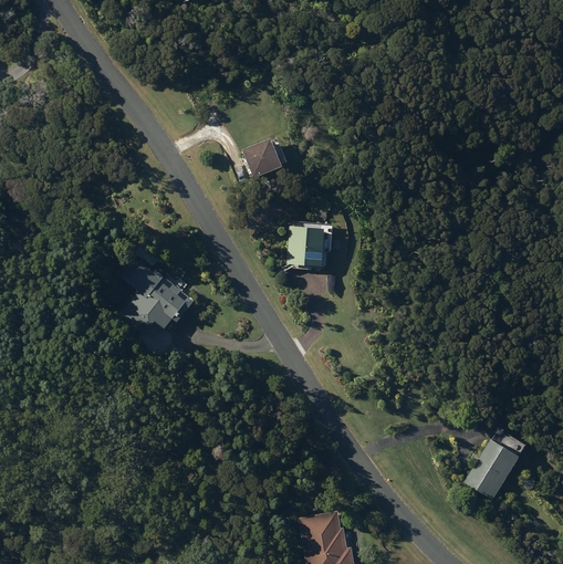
[(268,138),(242,149),(254,178),(280,167),(279,164),(284,162),(280,152),(274,154),(268,138)]
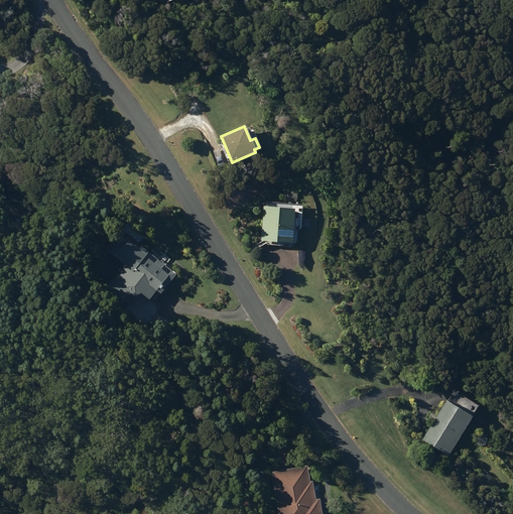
[(265,207),(261,240),(290,243),(294,210),(265,207)]
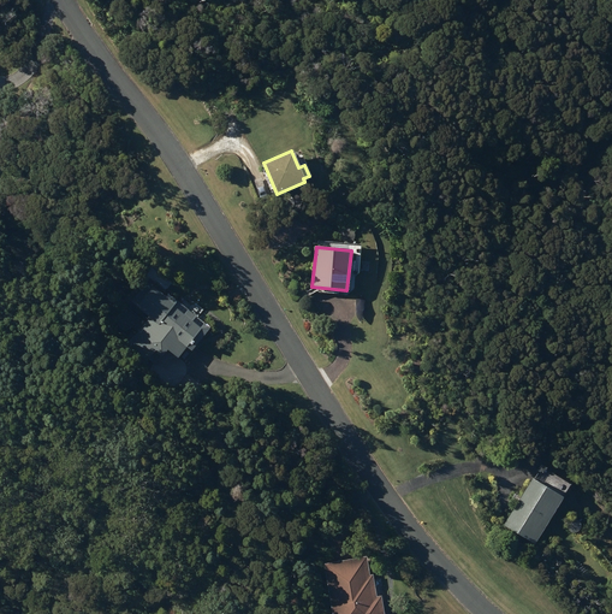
[(135,302),(149,313),(126,340),(143,354),(152,344),(159,352),(166,343),(184,360),(195,348),(192,346),(211,324),(155,278),(135,302)]
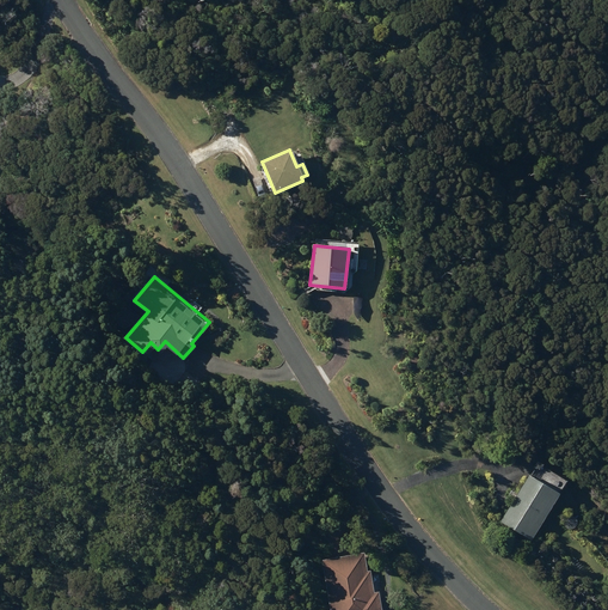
[(527,476),(501,522),(532,540),(559,494),(527,476)]
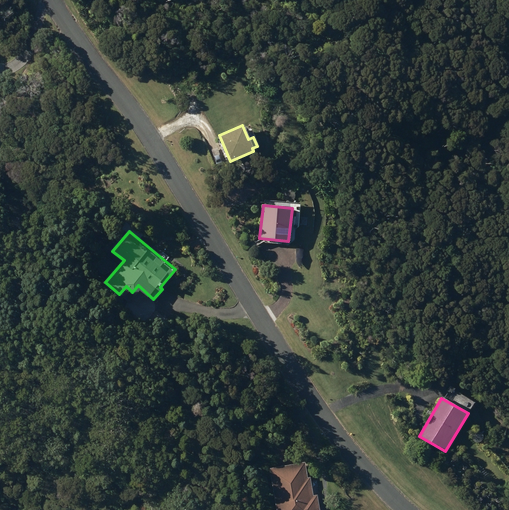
[(267,464),(274,509),(320,509),(318,492),(314,492),(311,474),(307,475),(304,458),(267,464)]
